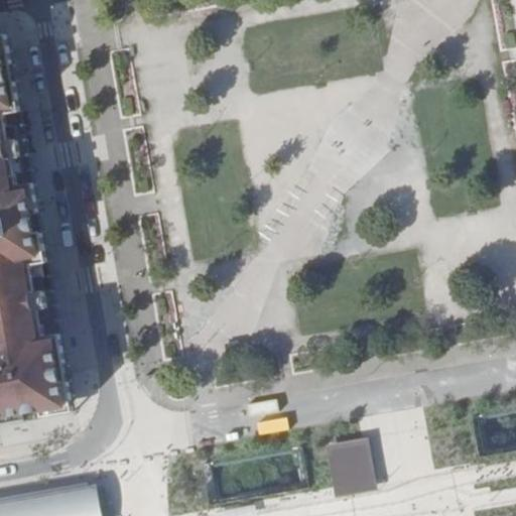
[(68,413),(1,36),(0,36),(0,117),(50,402),(68,413)]
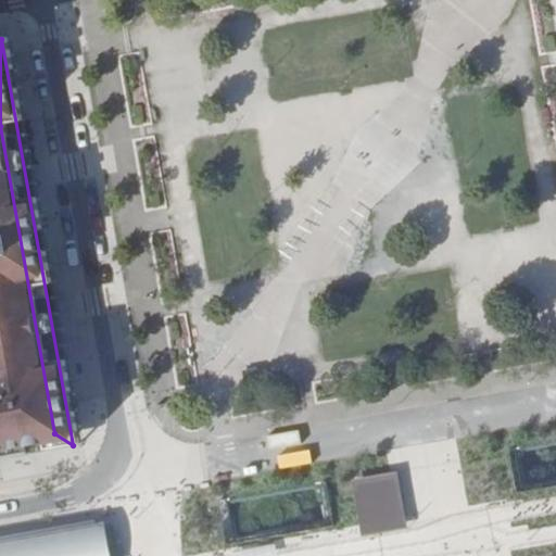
[(0,126),(0,442),(54,433),(0,126)]
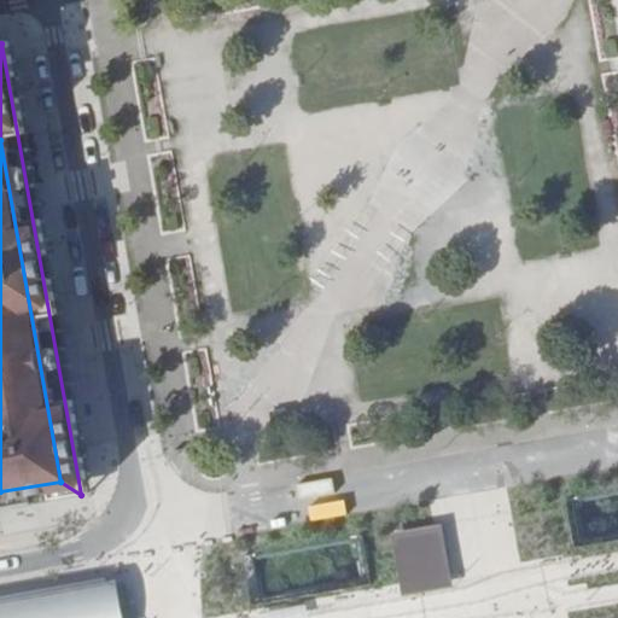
[(0,491),(0,509),(81,495),(60,482),(0,491)]
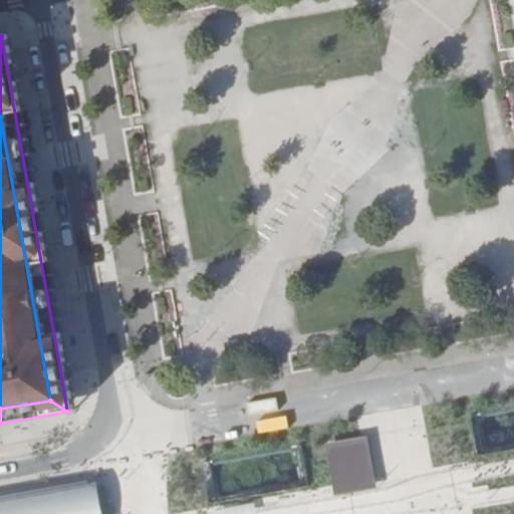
[(356,437),(325,442),(333,484),(335,496),(376,489),(366,435),(356,437)]
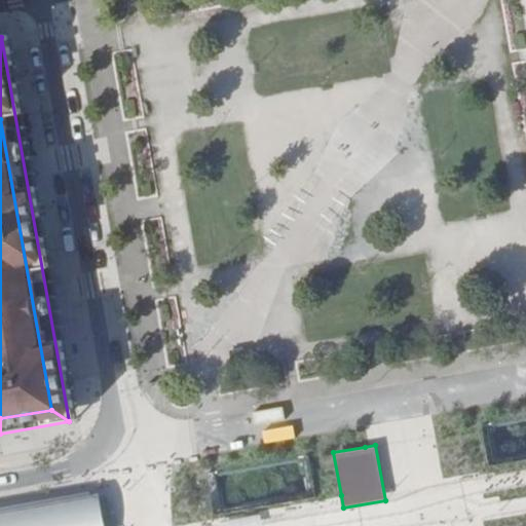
[(97,525),(91,495),(0,512),(0,525),(97,525)]
